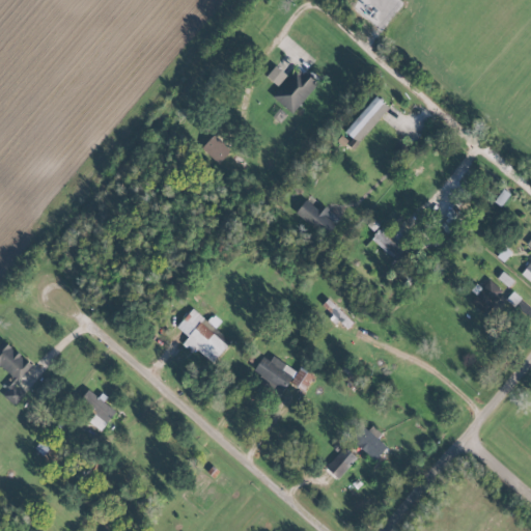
[(278,86),(286,74),(273,65),(266,78),(278,86)]
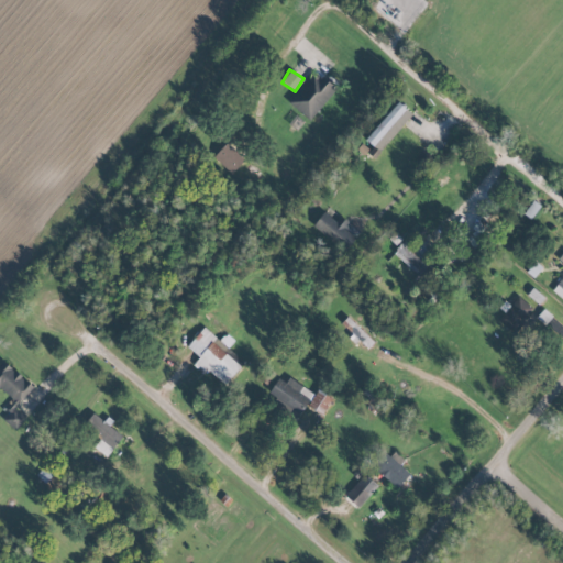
[(288,102),(310,120),(334,88),(313,72),(288,102)]
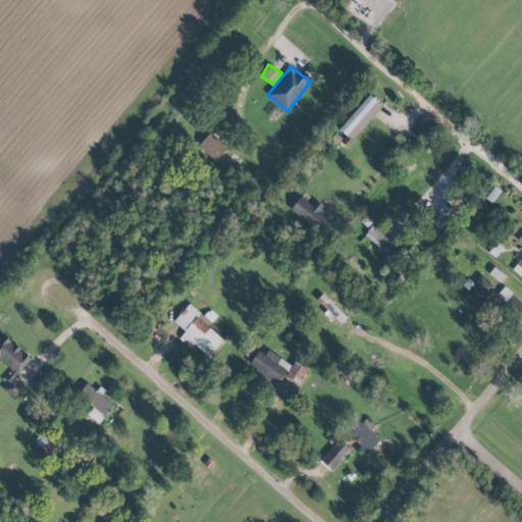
[(338,132),(353,142),(380,103),(366,94),(338,132)]
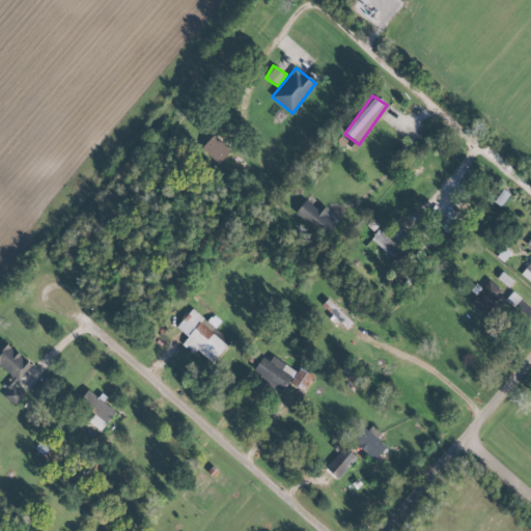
[(198,150),(216,166),(230,150),(213,135),(198,150)]
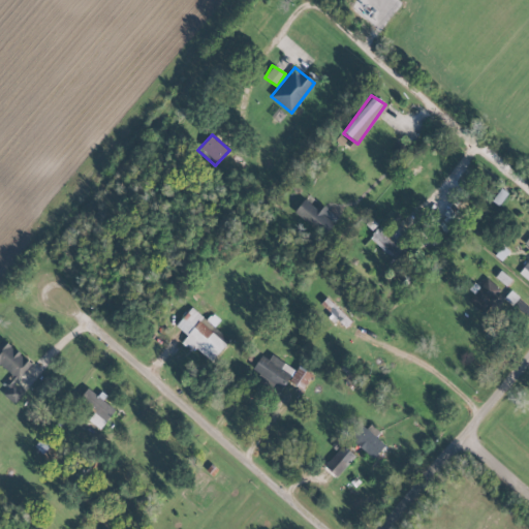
[(322,235),(337,219),(309,193),(294,210),(322,235)]
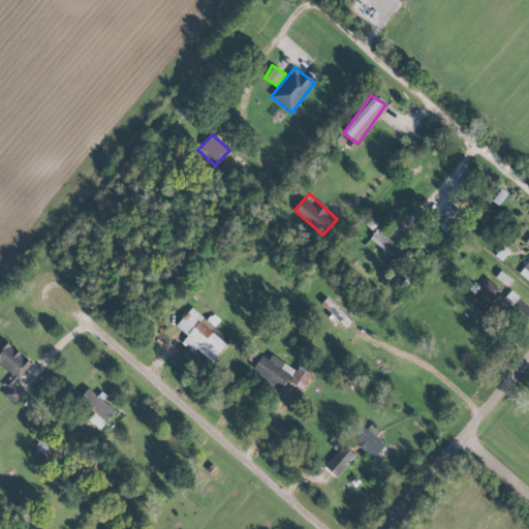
[(501,290),(486,278),(468,301),(483,312),(501,290)]
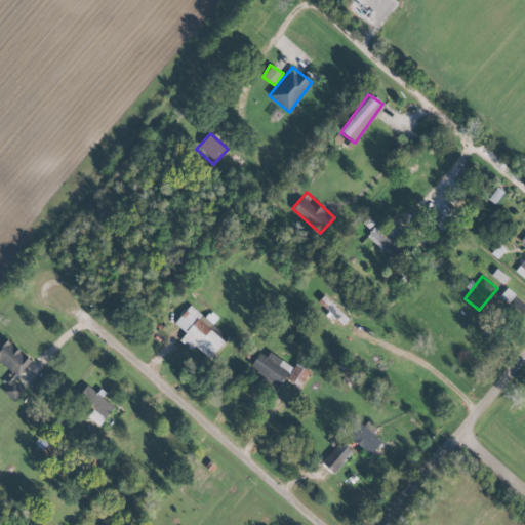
[(318,301),(342,325),(348,319),(323,295),(318,301)]
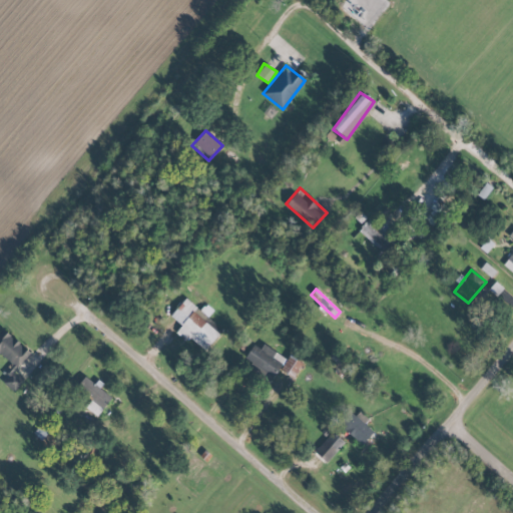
[(169,316),(180,326),(177,329),(202,352),(220,332),(184,299),(169,316)]
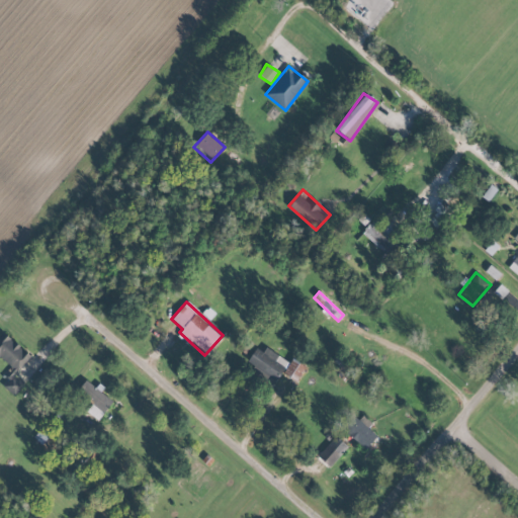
[(0,357),(17,371),(30,355),(2,332),(0,334),(0,357)]
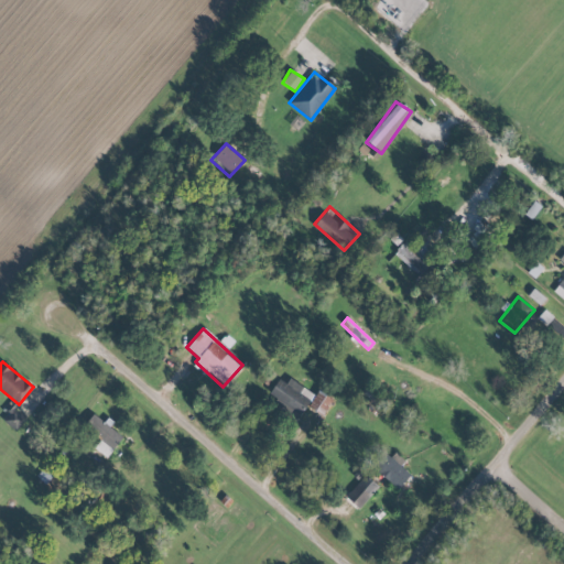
[(285,383),(278,379),(264,400),(299,420),(314,393),(289,378),(285,383)]
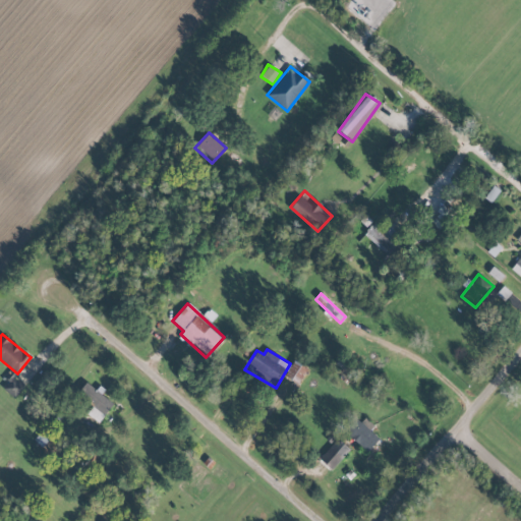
[(283,375),(297,384),(307,367),(293,359),(283,375)]
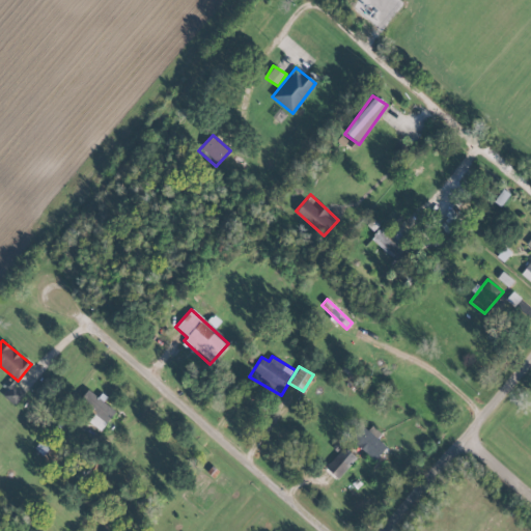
[(1,394),(14,406),(23,394),(11,383),(1,394)]
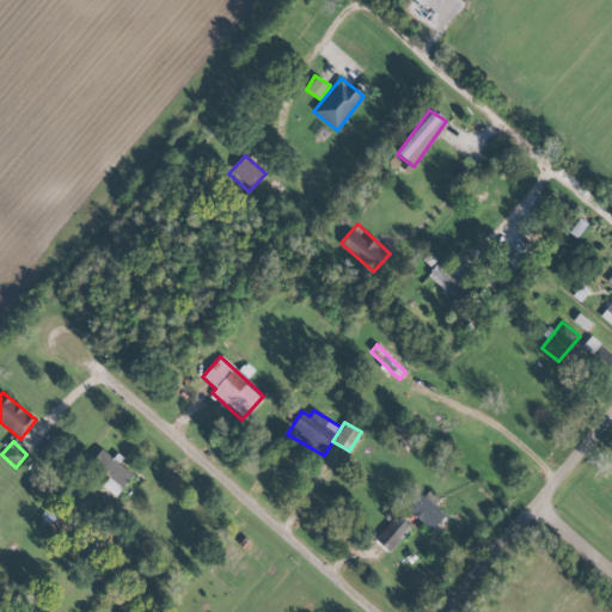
[(117,494),(133,473),(101,448),(85,470),(117,494)]
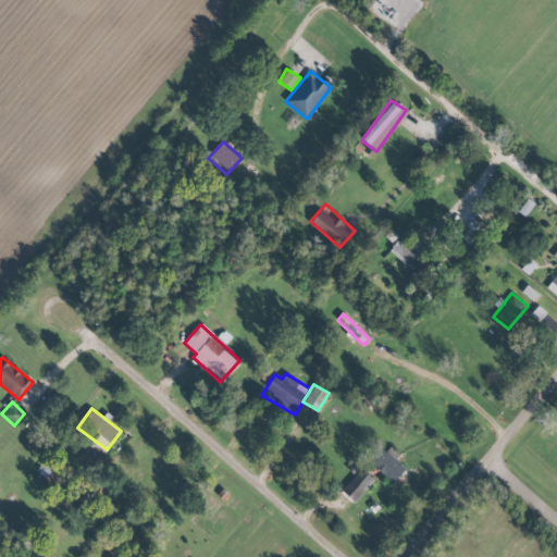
[(399,454),(386,444),(370,463),(393,482),(405,468),(395,460),(399,454)]
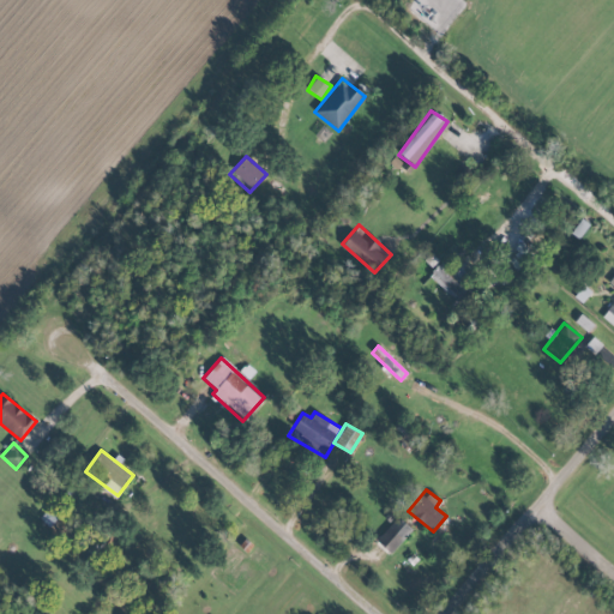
[(390,553),(411,529),(397,516),(375,540),(390,553)]
